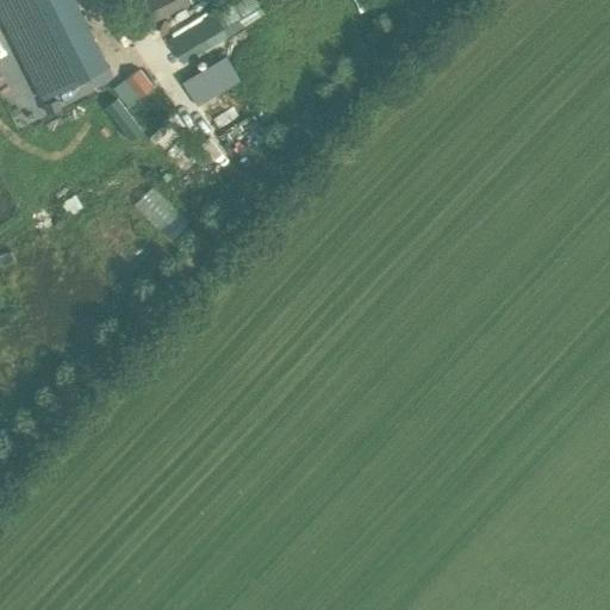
[(105,67),(70,0),(0,0),(0,2),(12,26),(30,18),(64,87),(105,67)]
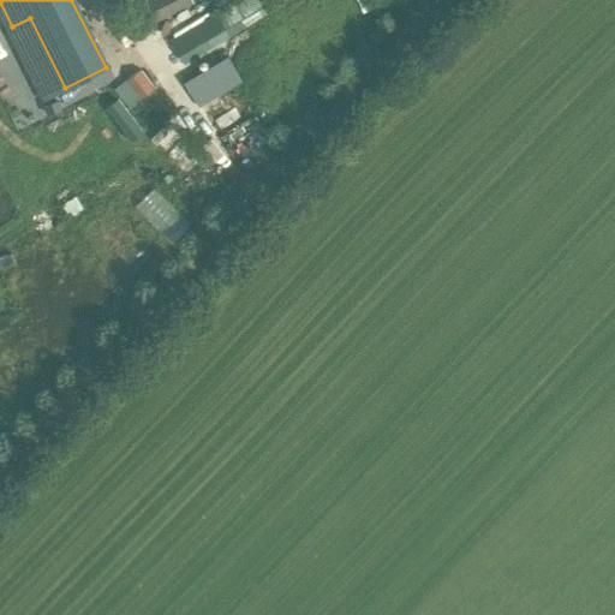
[(150,24),(193,3),(191,0),(149,0),(141,5),(150,24)]
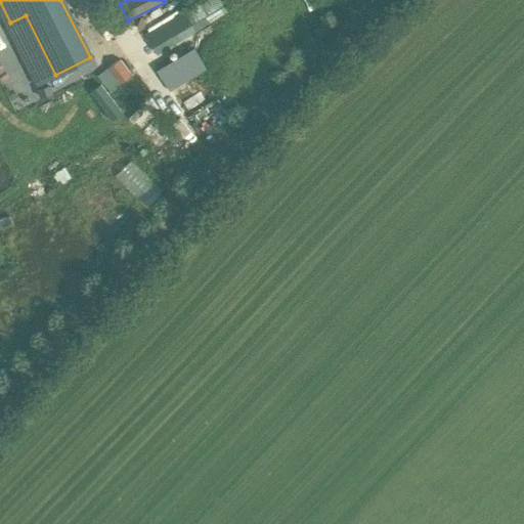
[(158,52),(195,30),(226,11),(219,0),(207,0),(147,35),(158,52)]
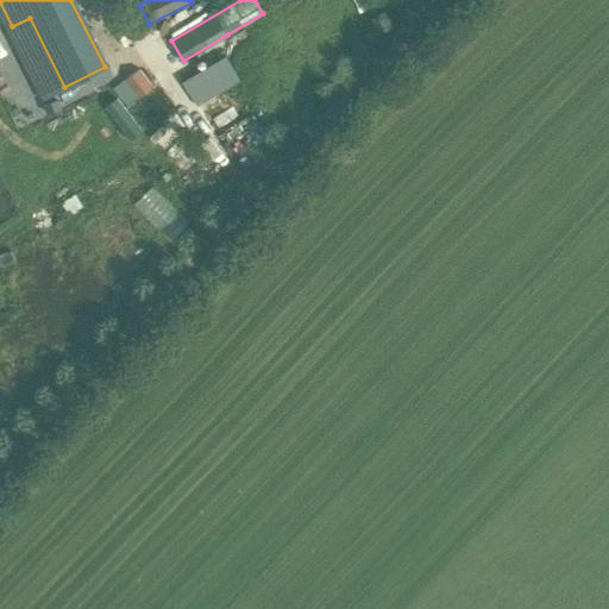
[(366,0),(353,0),(360,13),(370,8),(366,0)]
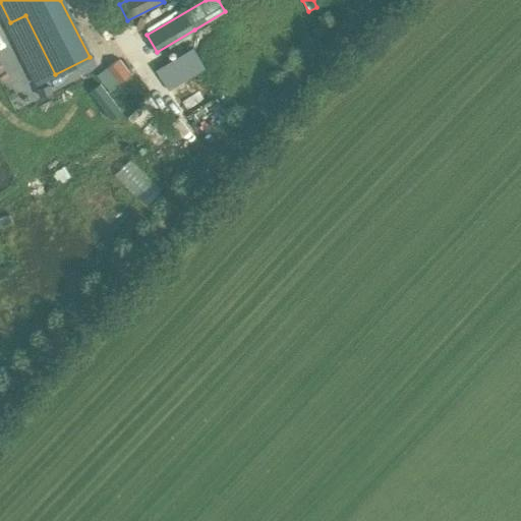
[(169,90),(194,74),(205,68),(193,49),(158,70),(169,90)]
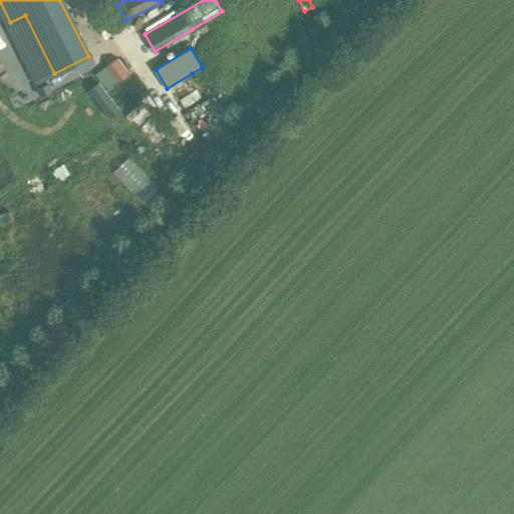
[(108,90),(130,74),(117,57),(96,74),(108,90)]
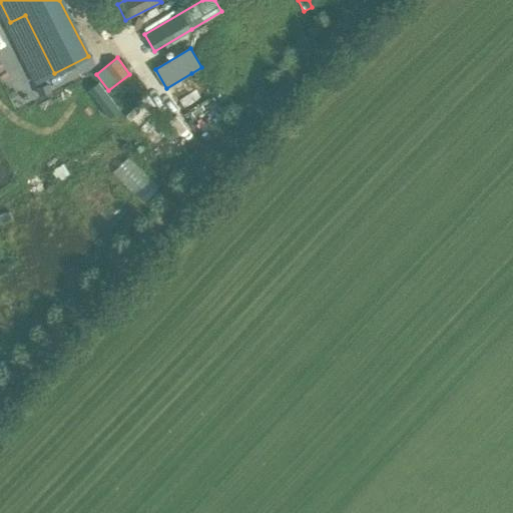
[(55,171),(53,172),(56,177),(58,176),(61,180),(65,177),(65,176),(69,173),(63,164),(54,169),(55,171)]
